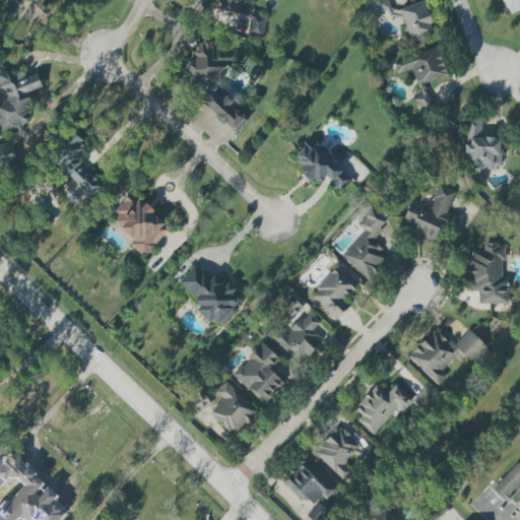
[(246,13),(247,0),(221,0),(221,10),(246,13)]
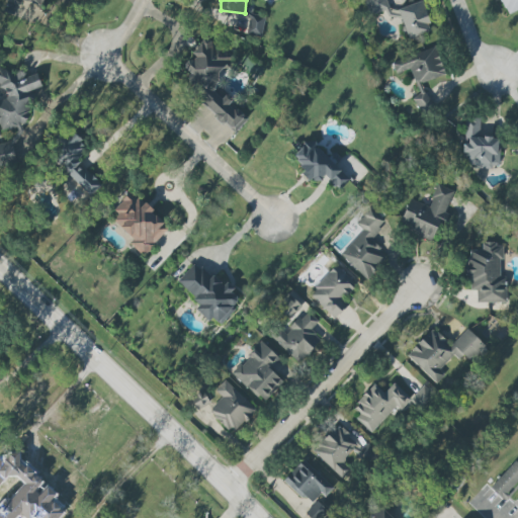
[(390,8),(385,0),(362,0),(369,16),(390,8)]
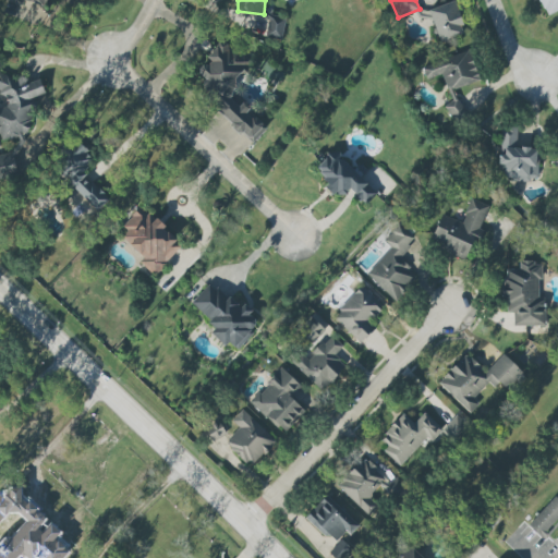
[(557,0),(538,0),(544,14),(557,9),(557,0)]
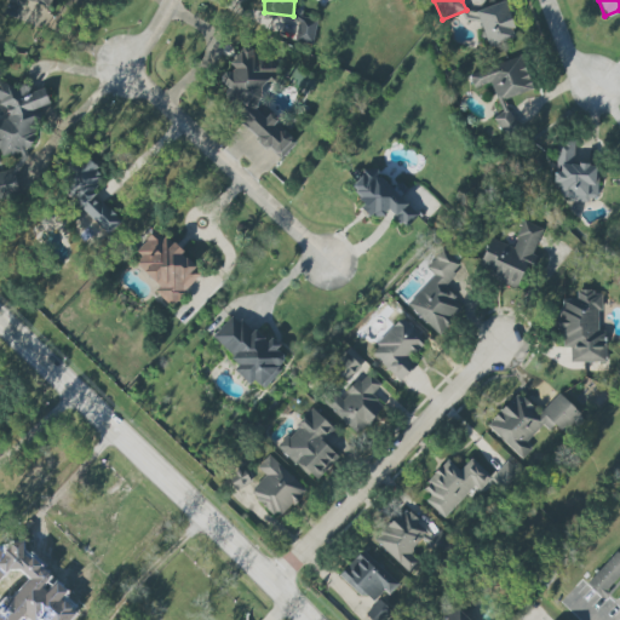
[(475,11),(488,47),(517,36),(504,1),(475,11)]
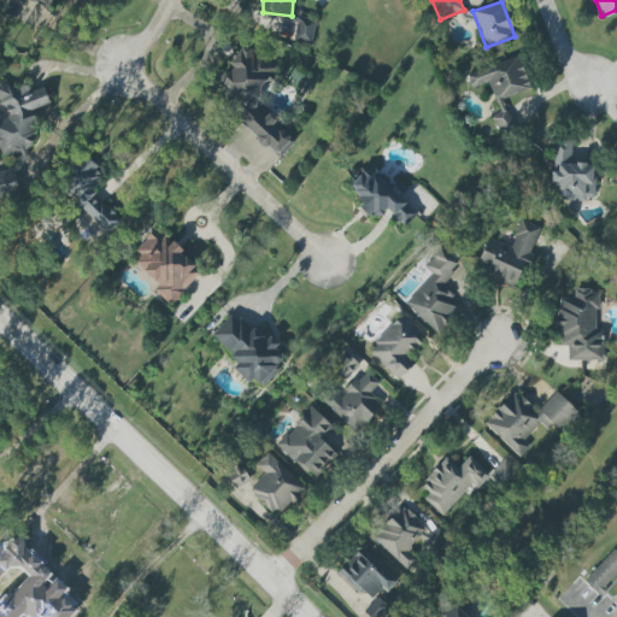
[(316,22),(299,17),(293,40),(311,43),(316,22)]
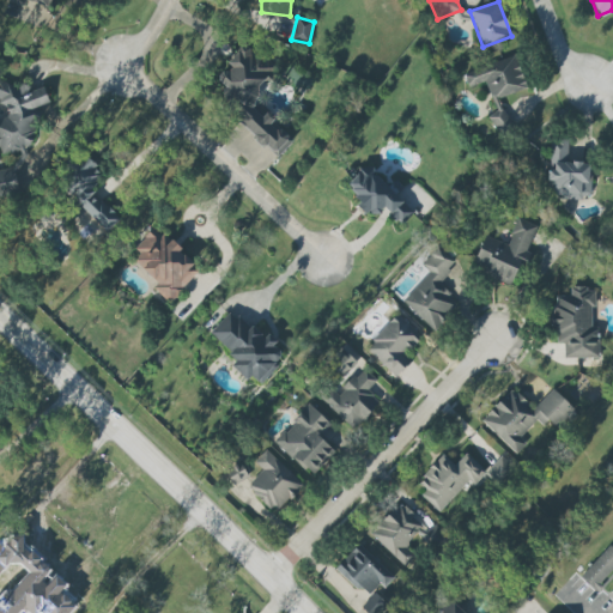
[(280,157),(291,139),(269,125),(274,117),(263,111),(261,115),(249,107),(274,67),(241,46),(213,87),(242,107),(234,120),(256,134),(253,140),(280,157)]
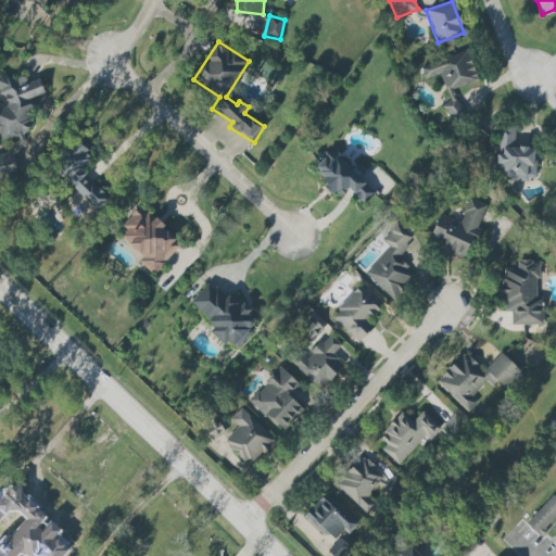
[(419,65),(425,79),(440,74),(450,101),(455,99),(451,88),(477,79),(467,50),(419,65)]
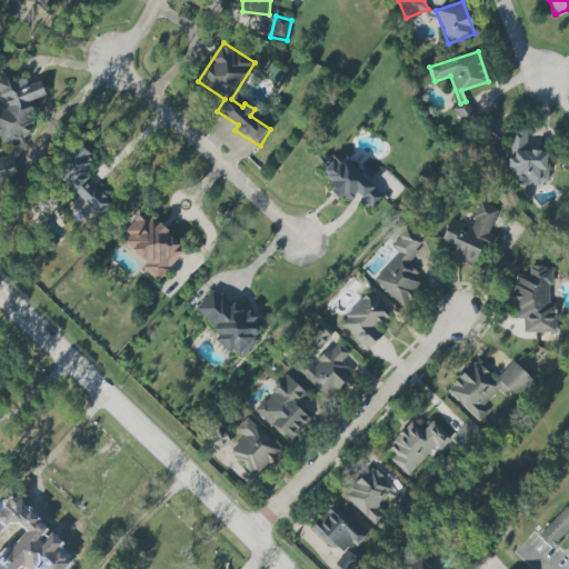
[(39,99),(46,97),(40,80),(27,85),(25,78),(16,81),(0,76),(0,97),(0,98),(17,103),(0,109),(0,140),(6,142),(5,142),(18,147),(23,145),(39,99)]
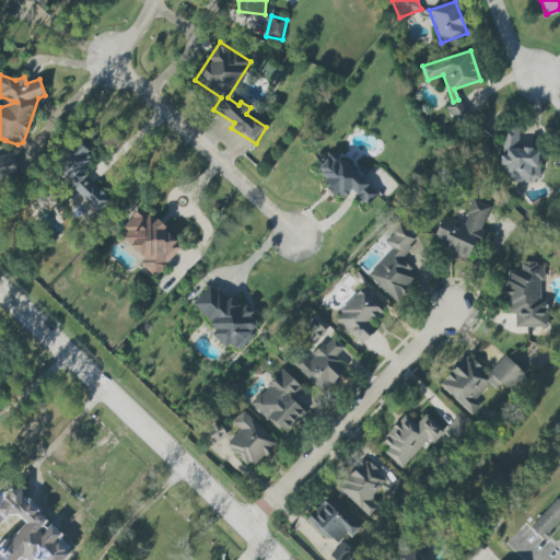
[(445,107),(456,121),(468,113),(457,100),(445,107)]
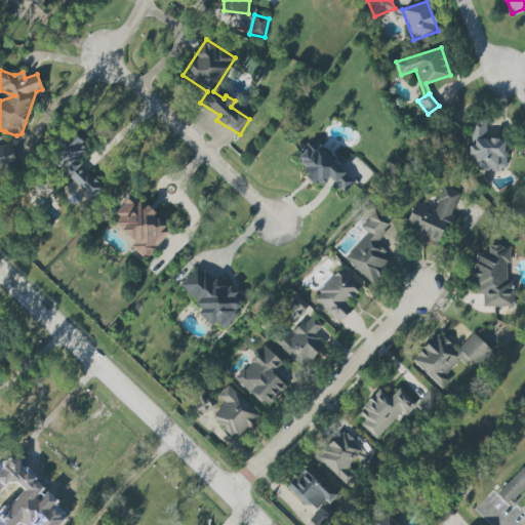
[(469,167),(505,169),(506,139),(485,138),(486,122),(471,121),(469,167)]
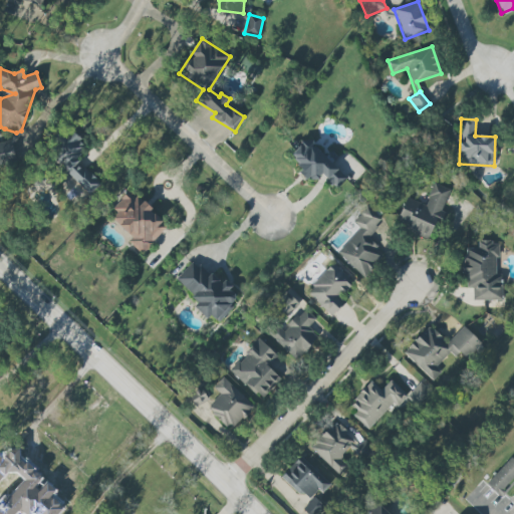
[(85,199),(100,183),(74,159),(86,146),(70,130),(43,160),(85,199)]
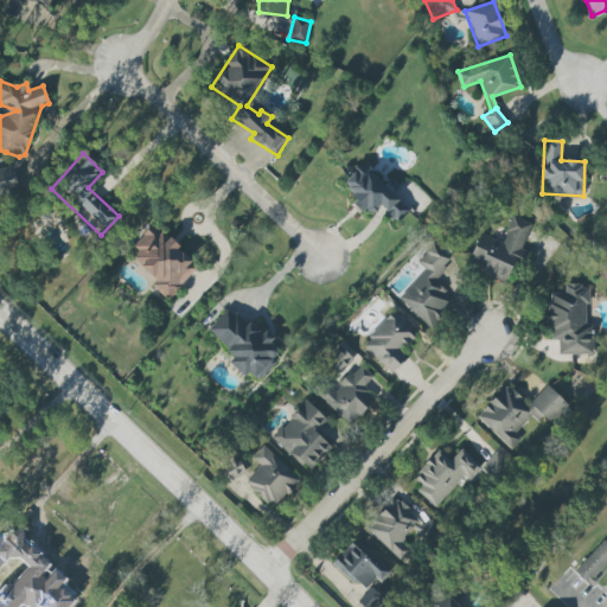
[(339,185),(368,213),(377,204),(395,224),(409,211),(363,163),(339,185)]
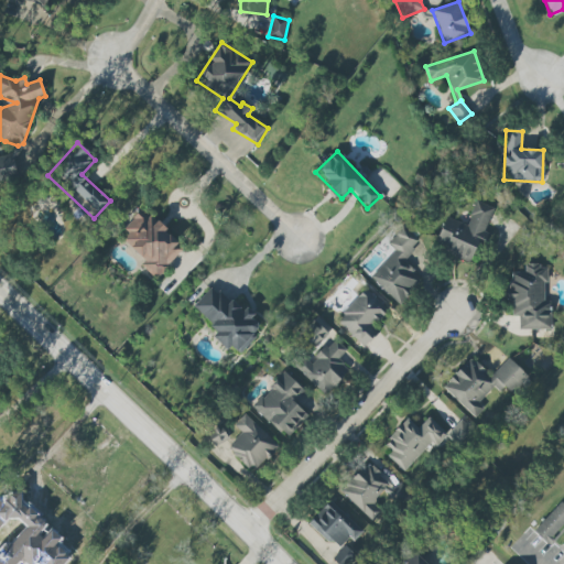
[(0,181),(18,177),(11,153),(0,155),(0,181)]
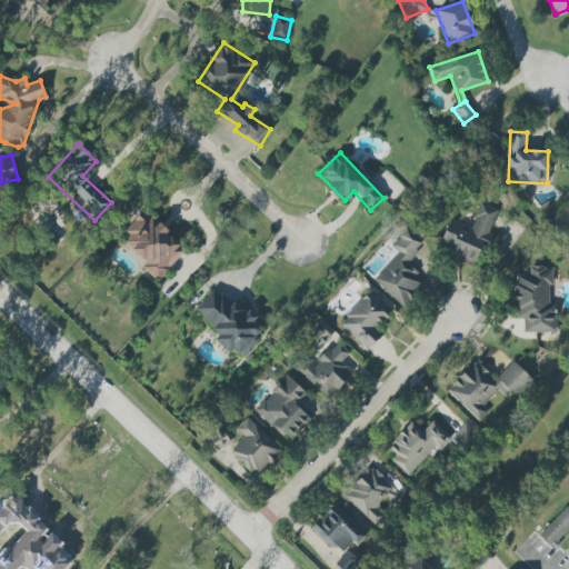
[(449,218),(438,247),(477,262),(498,209),(480,202),(470,227),(449,218)]
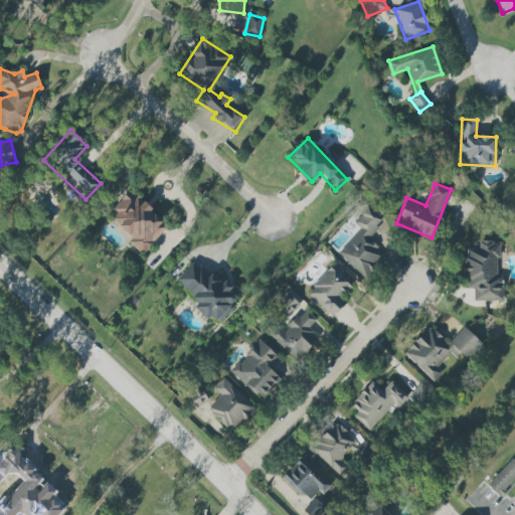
[(144,254),(168,224),(129,192),(108,217),(133,237),(129,242),(144,254)]
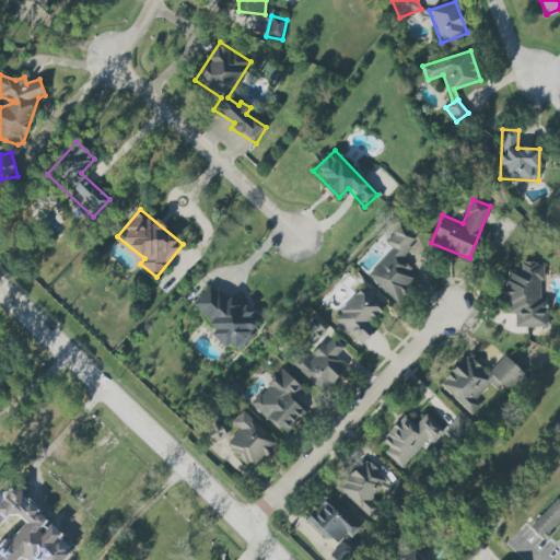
[(366,276),(396,302),(419,277),(399,259),(416,241),(398,224),(384,242),(392,248),(366,276)]
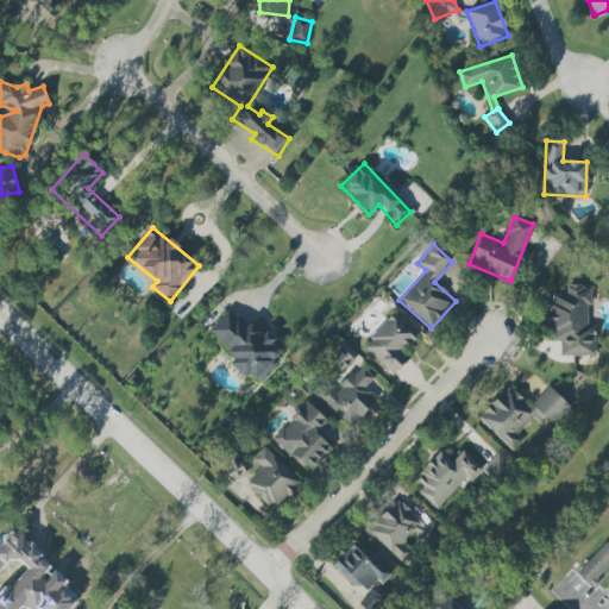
[(559,356),(595,356),(594,325),(589,325),(588,287),(566,287),(566,294),(550,294),(550,341),(559,341),(559,356)]
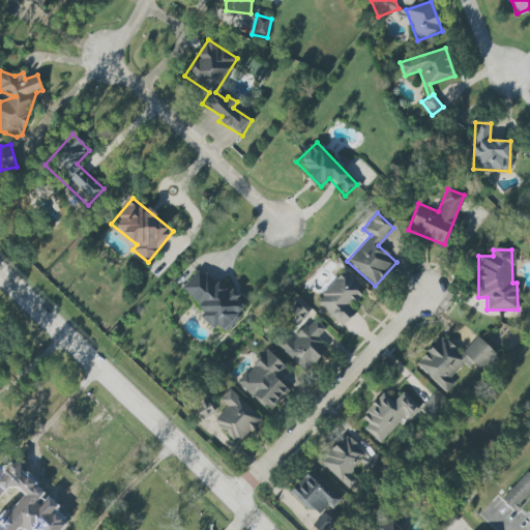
[(180,289),(205,312),(200,317),(212,328),(215,325),(224,333),(246,308),(236,299),(201,267),(180,289)]
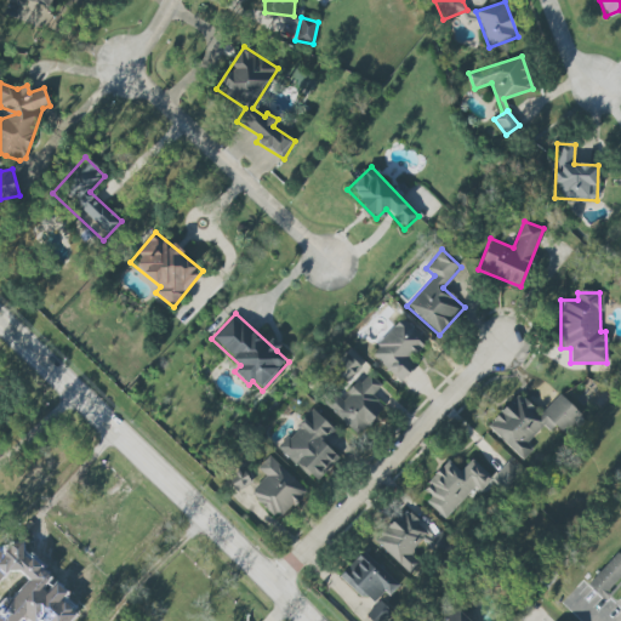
[(417,365),(410,358),(426,342),(403,318),(369,352),(399,383),(417,365)]
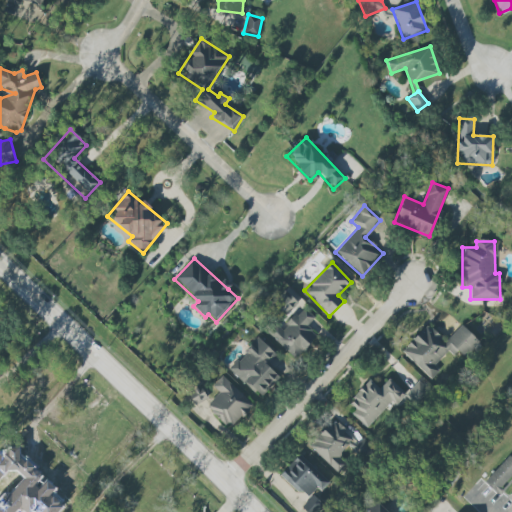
[(296,359),(316,336),(306,326),(314,317),(302,306),(301,308),(284,292),(275,303),(287,313),(278,323),(275,320),(265,332),(296,359)]
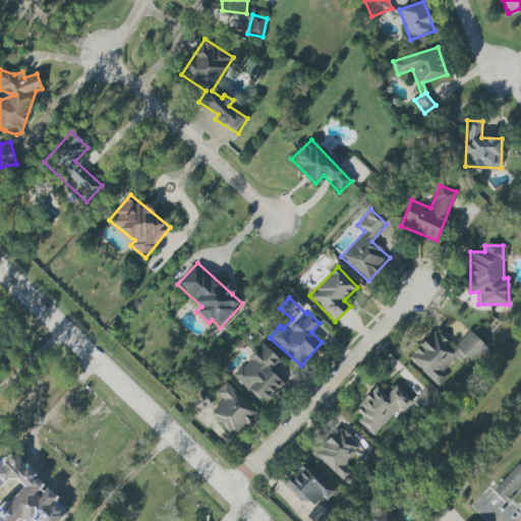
[(408,357),(439,386),(447,377),(443,373),(462,353),(472,363),(487,347),(469,331),(453,347),(435,330),(408,357)]
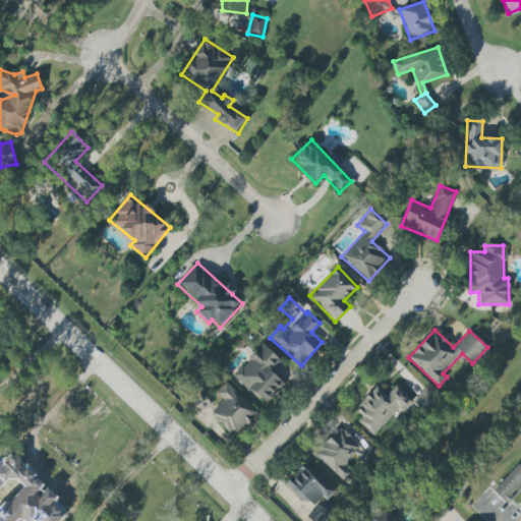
[(264,404),(283,383),(271,371),(281,360),(262,343),(232,375),(264,404)]
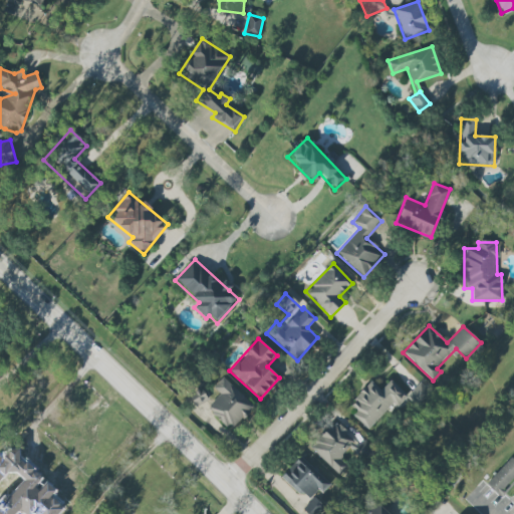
[(213,388),(220,395),(207,408),(231,430),(253,406),(223,377),(213,388)]
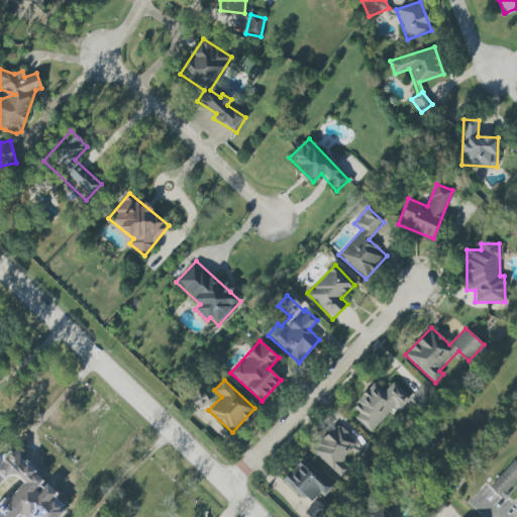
[(373,432),(406,396),(392,383),(383,393),(373,384),(348,410),(373,432)]
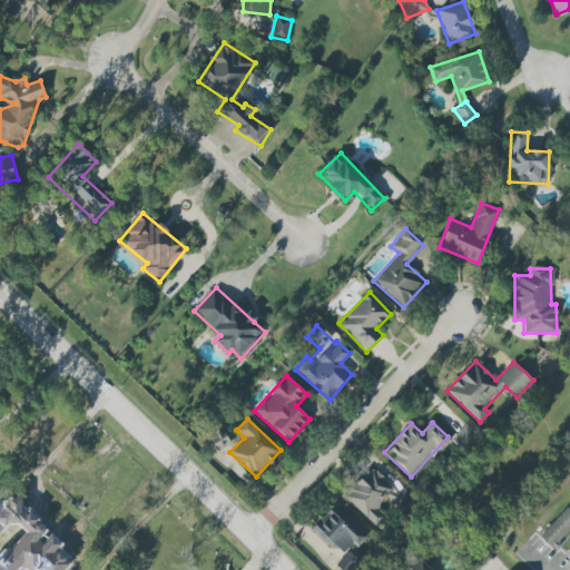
[(452,438),(463,450),(478,435),(467,424),(452,438)]
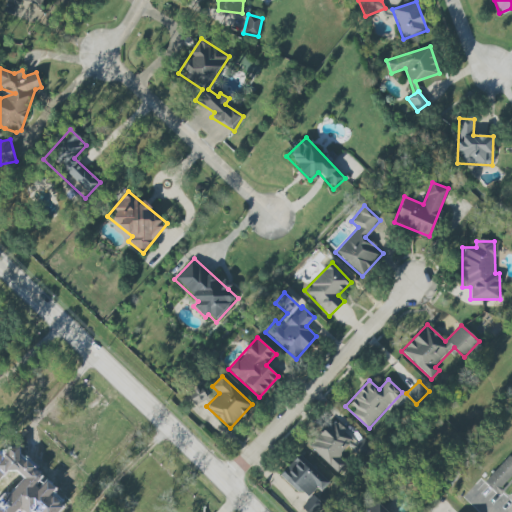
[(193,407),(207,398),(199,385),(184,394),(193,407)]
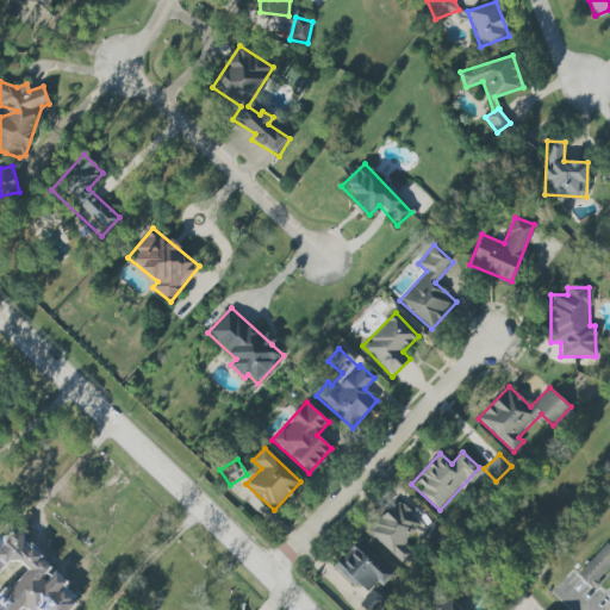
[(368,531),(403,565),(415,554),(404,543),(416,530),(422,537),(428,530),(397,500),(368,531)]
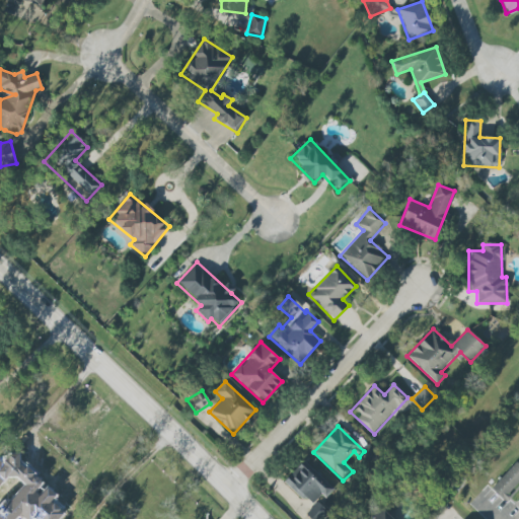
[(58,518),(62,516),(59,509),(51,501),(55,496),(47,488),(39,497),(33,491),(40,486),(35,476),(11,451),(1,456),(0,457),(0,485),(4,480),(18,474),(23,486),(0,508),(0,518),(58,518)]
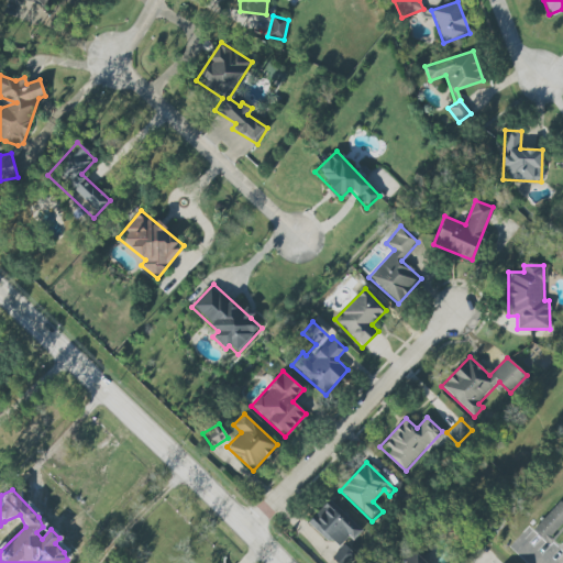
[(337,549),(349,537),(353,540),(362,530),(328,499),(308,521),(337,549)]
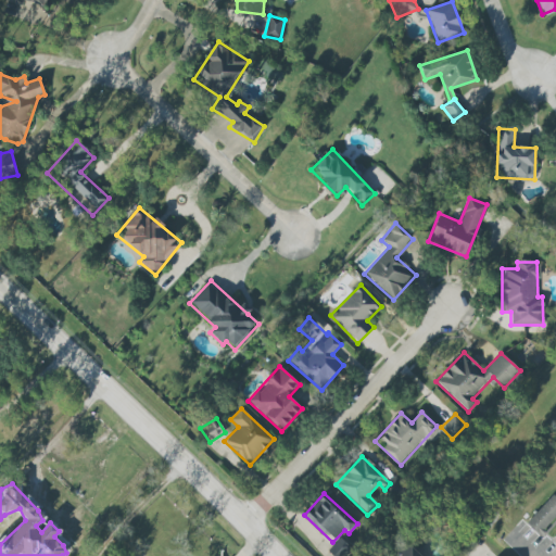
[(539,535),(555,516),(555,498),(552,495),(526,522),(539,535)]
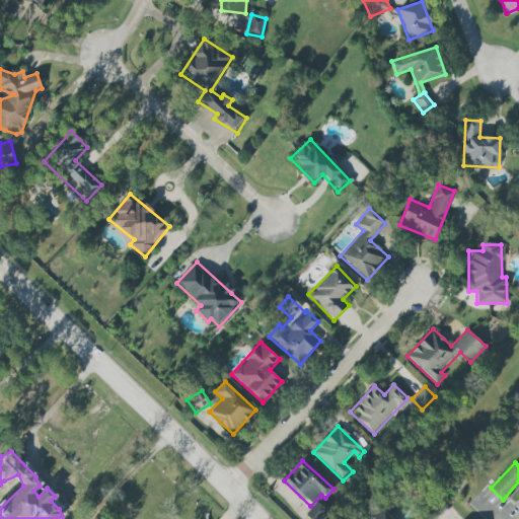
[(305,514),(310,518),(317,518),(326,512),(317,503),(305,514)]
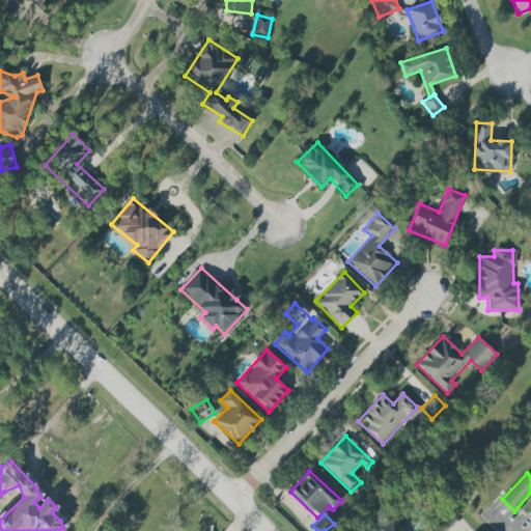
[(401,530),(390,519),(376,530),(401,530)]
